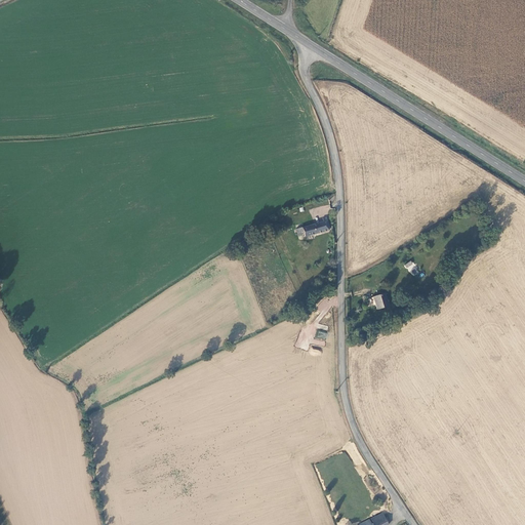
[(323,221),(303,228),(304,232),(305,237),(329,230),(327,217),(323,218),(323,221)]
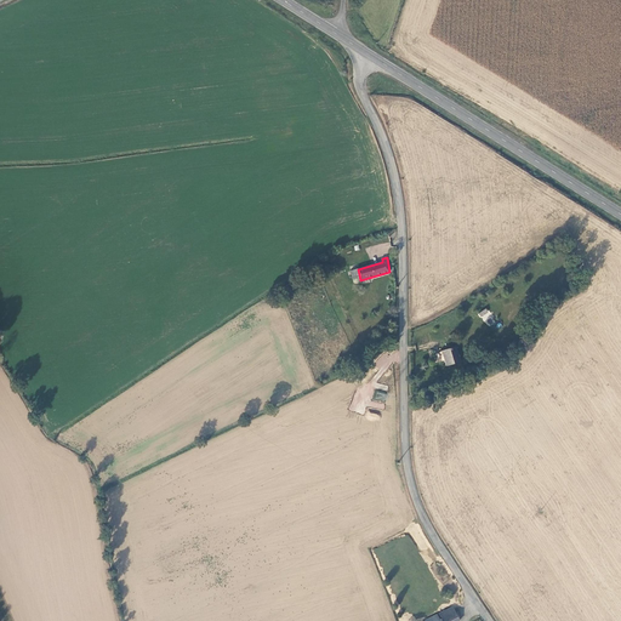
[(486,308),(478,314),(489,328),(496,320),(486,308)]
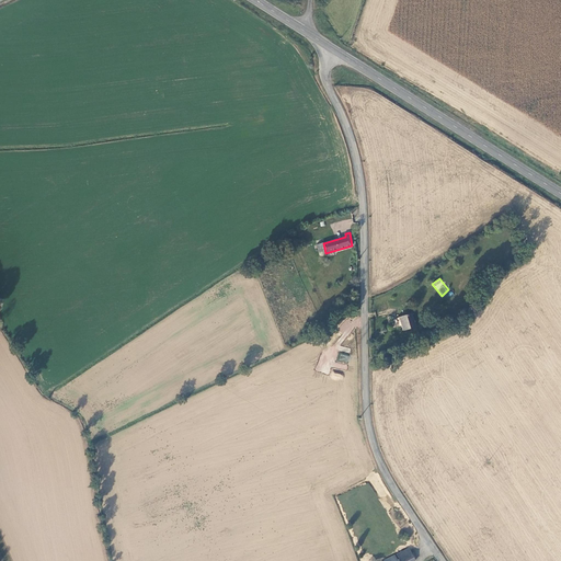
[(402,331),(415,327),(412,313),(399,317),(402,331)]
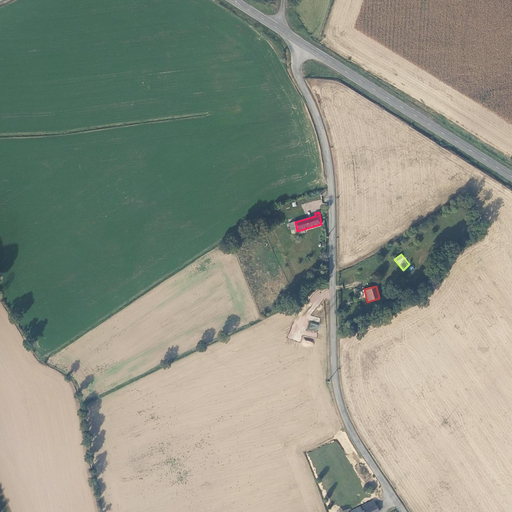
[(309,322),(308,330),(317,331),(318,324),(309,322)]
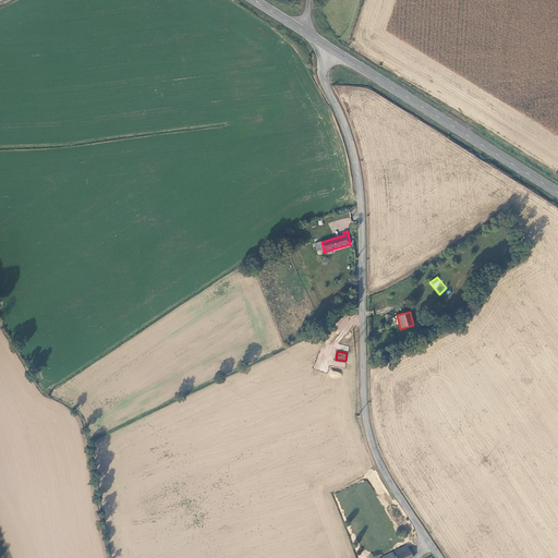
[(392,553),(383,557),(411,557),(408,546),(395,552),(397,557),(395,557),(392,553)]
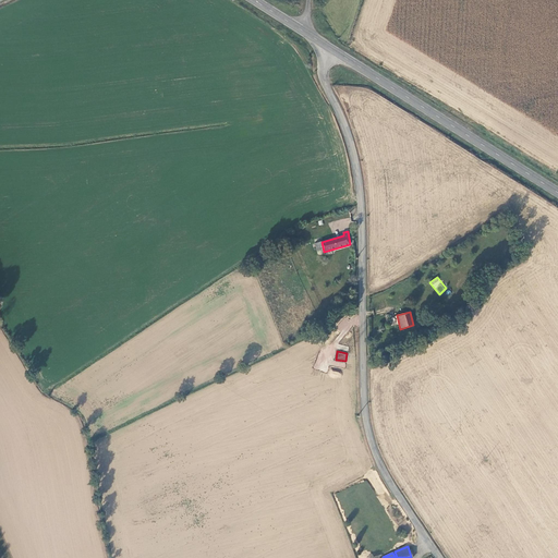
All buildings are outlined.
